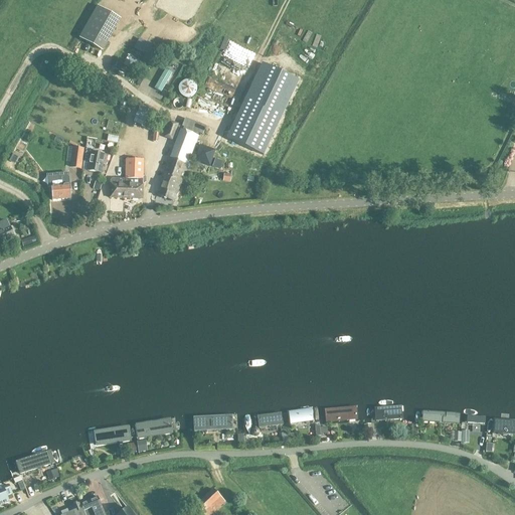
[(79,38),(101,49),(117,19),(97,8),(79,38)]
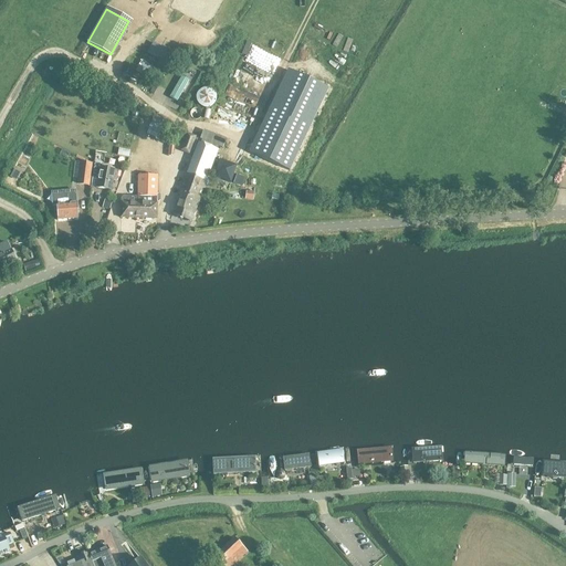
[(289,171),(328,90),(289,71),(268,114),(250,153),(289,171)]
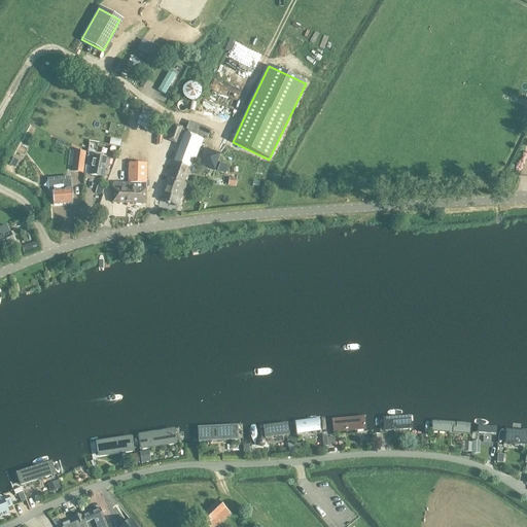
[(165,95),(176,75),(170,71),(159,91),(165,95)]
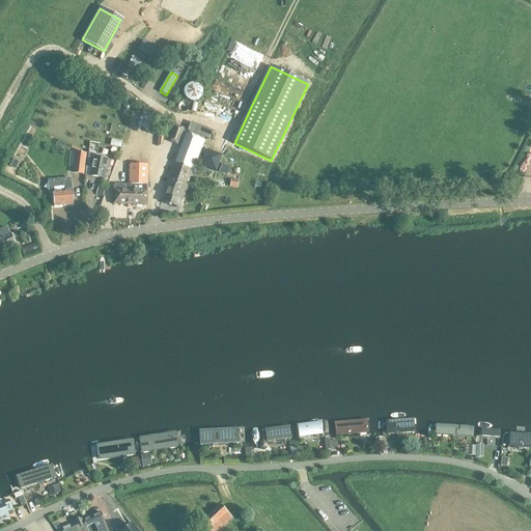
[(112,83),(109,91),(123,98),(127,90),(112,83)]
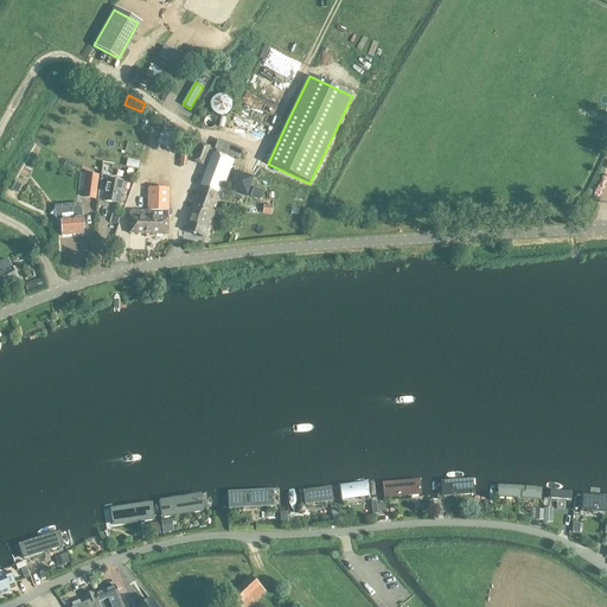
[(177,140),(160,134),(157,145),(173,152),(177,140)]
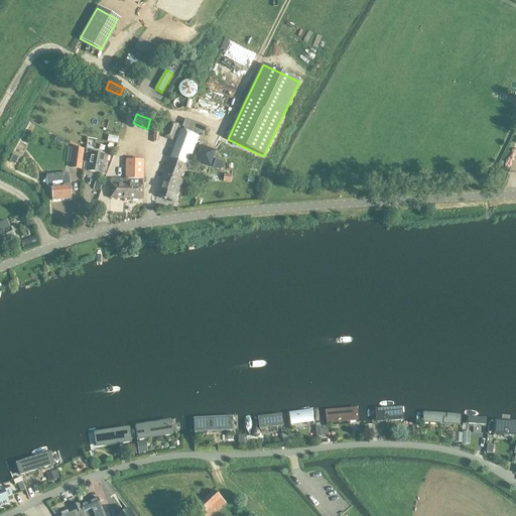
[(206,128),(185,120),(182,127),(170,123),(165,137),(176,142),(157,196),(174,202),(190,159),(195,160),(201,145),(196,143),(199,134),(203,136),(206,128)]
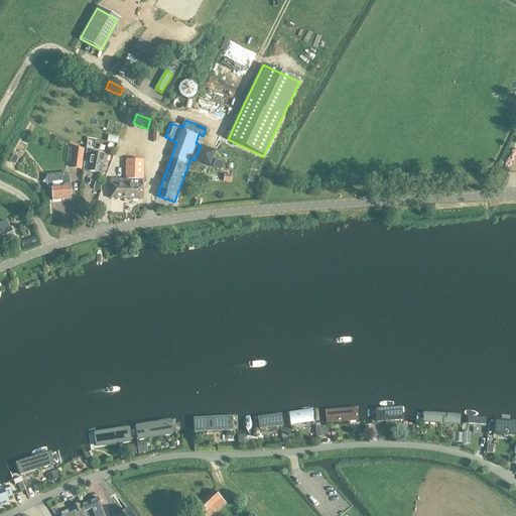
[(94,148),(86,147),(83,169),(88,170),(88,171),(102,174),(104,164),(106,165),(108,156),(93,153),(94,148)]
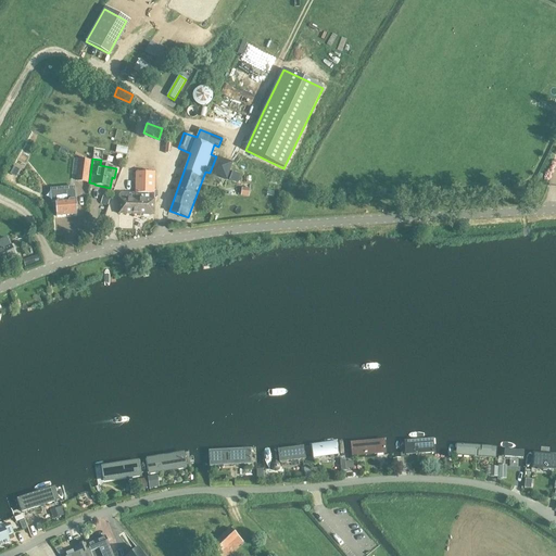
[(90,161),(79,160),(77,181),(88,182),(90,161)]
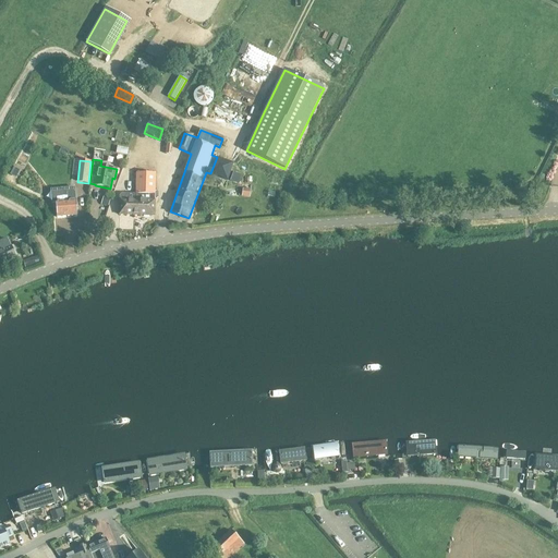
[(119,215),(135,216),(154,216),(156,174),(136,174),(136,194),(122,194),(120,195),(120,198),(119,215)]
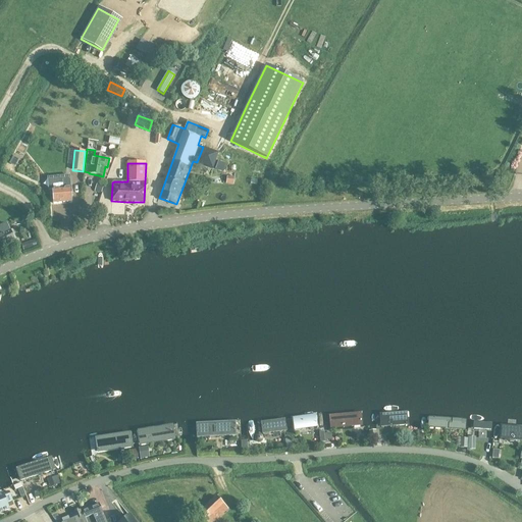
[(70,188),(69,176),(48,177),(49,190),(52,190),(53,203),(71,202),(70,188)]
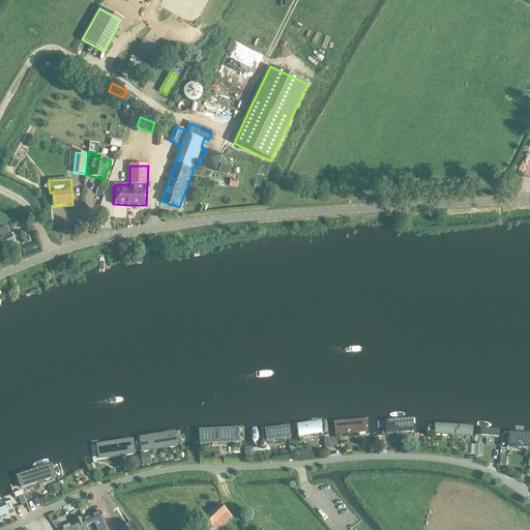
[(6,227),(0,230),(0,251),(15,244),(6,227)]
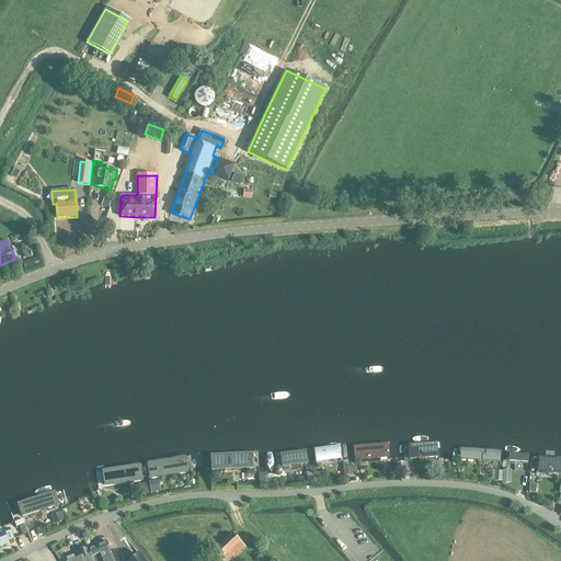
[(391,458),(390,443),(355,445),(356,460),(391,458)]
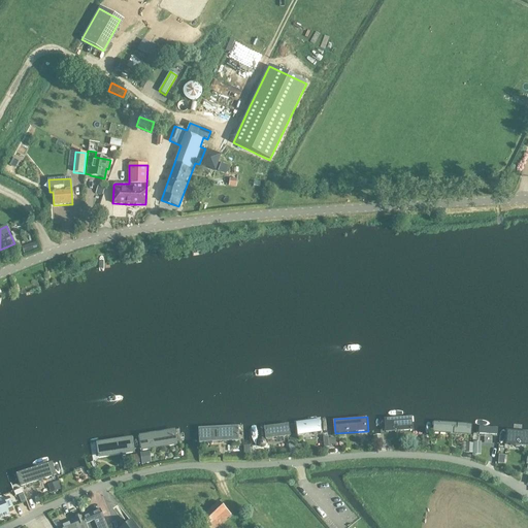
[(413,430),(411,417),(384,419),(385,432),(413,430)]
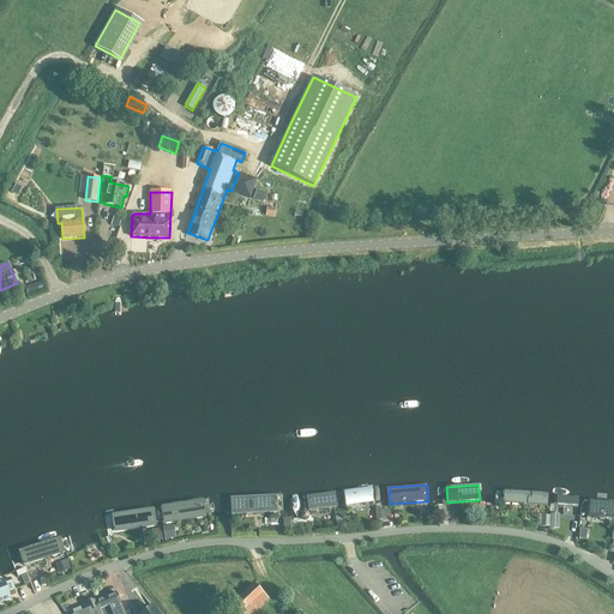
[(375,504),(373,486),(344,489),(347,507),(375,504)]
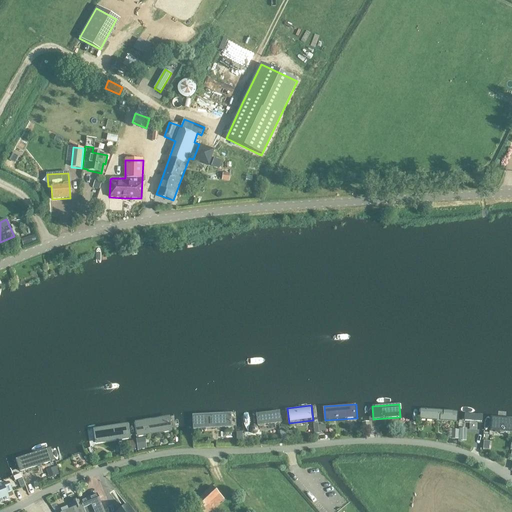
[(455,423),(456,412),(419,409),(418,420),(455,423)]
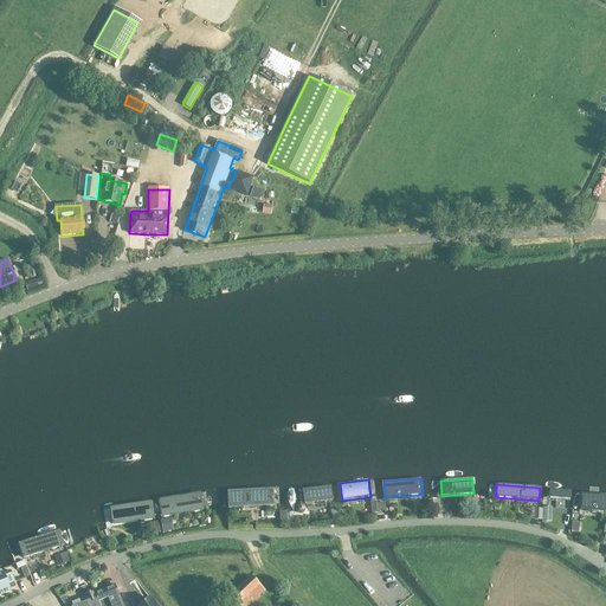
[(334,500),(333,485),(304,489),(305,503),(334,500)]
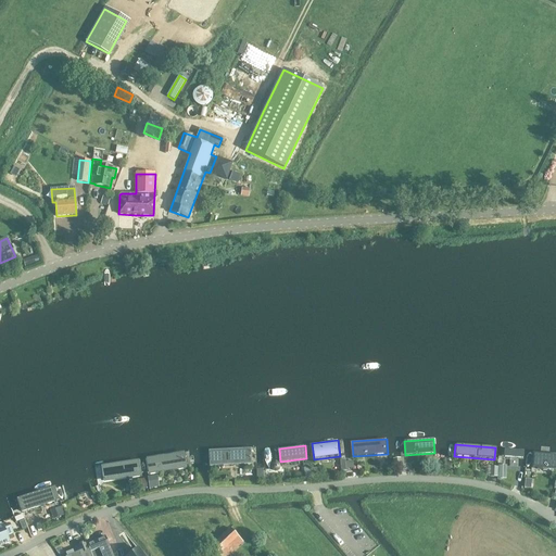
[(253,464),(253,449),(209,451),(210,466),(253,464)]
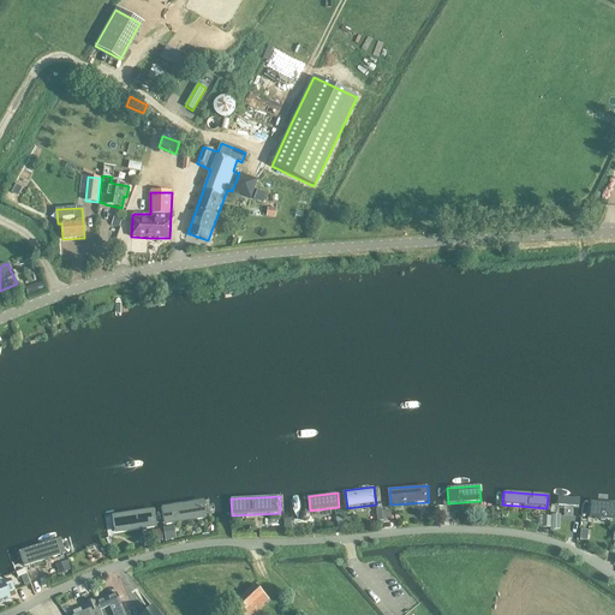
[(578,499),(555,497),(555,507),(578,508),(578,499)]
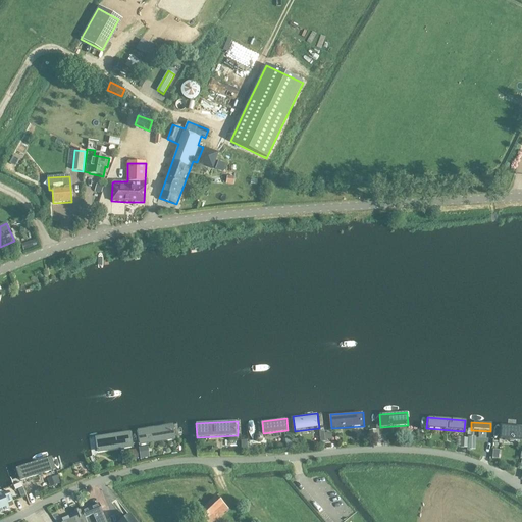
[(174,424),(138,430),(140,446),(177,440),(174,424)]
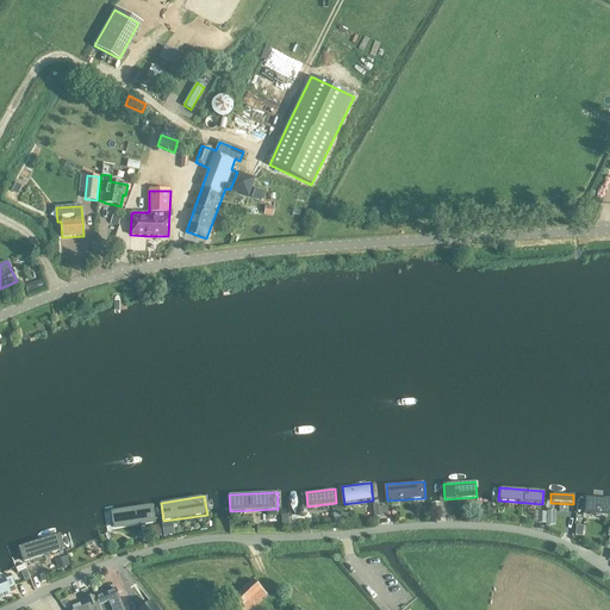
[(609,516),(609,499),(584,497),(582,514),(609,516)]
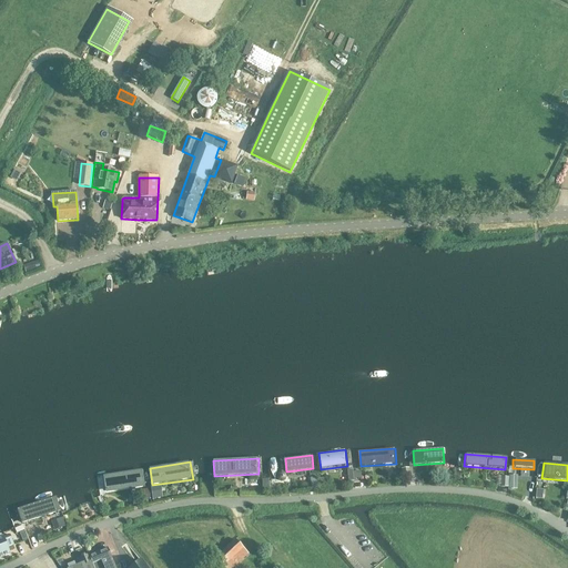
[(146,486),(144,469),(104,476),(107,493),(146,486)]
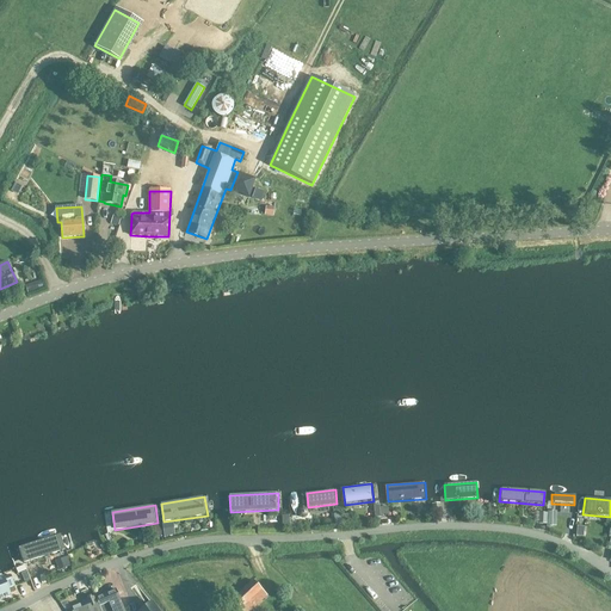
[(161,526),(152,529),(153,537),(162,535),(161,526)]
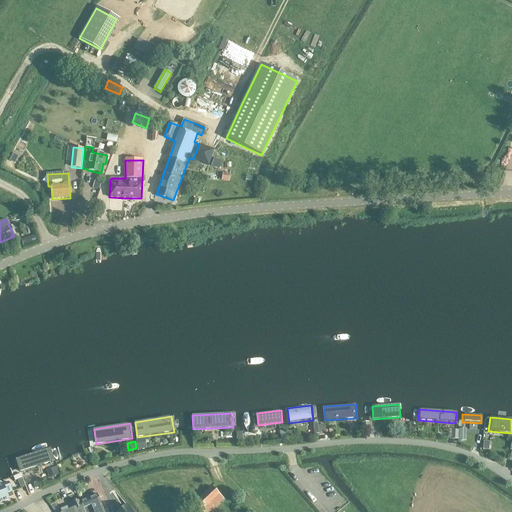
[(482,445),(479,453),(485,455),(488,447),(482,445)]
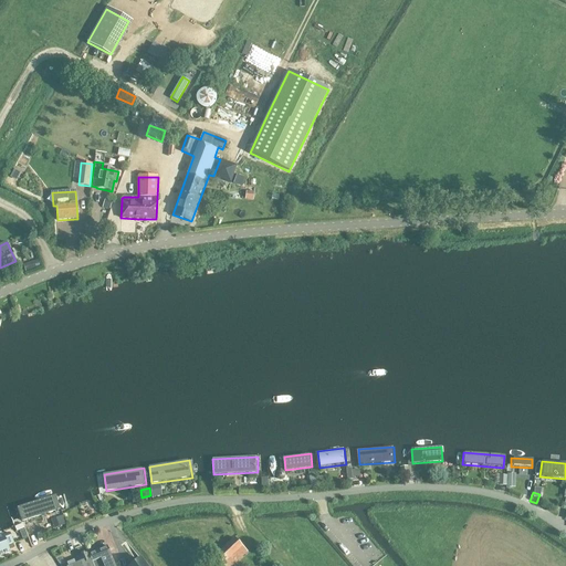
[(61,510),(56,495),(18,507),(22,522),(61,510)]
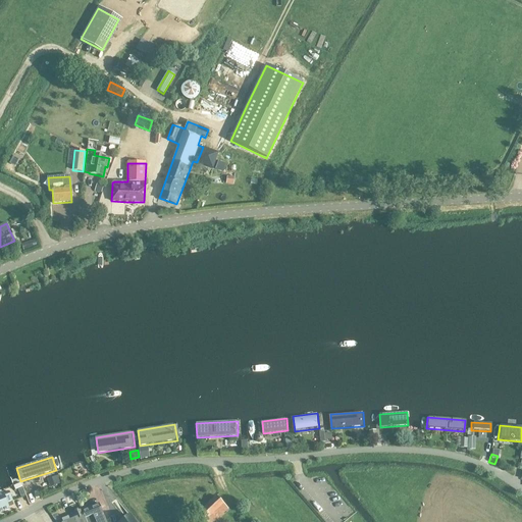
[(0,513),(9,510),(8,508),(12,506),(11,502),(12,502),(8,492),(3,494),(2,493),(0,494),(0,513)]
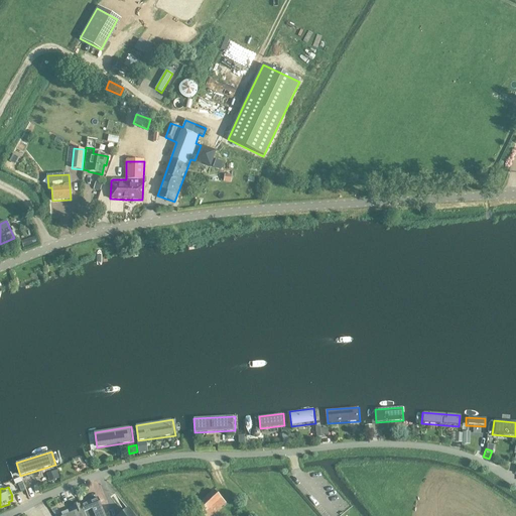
[(212,515),(226,504),(214,491),(195,508),(202,515),(212,515)]
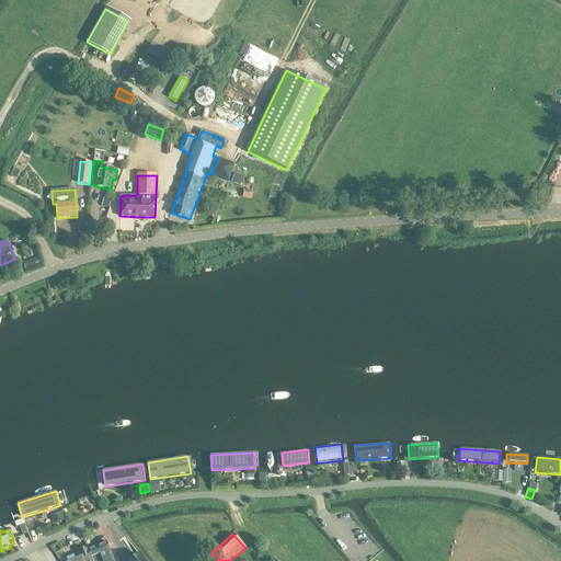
[(99,553),(101,560),(113,560),(113,558),(106,541),(88,549),(91,557),(99,553)]
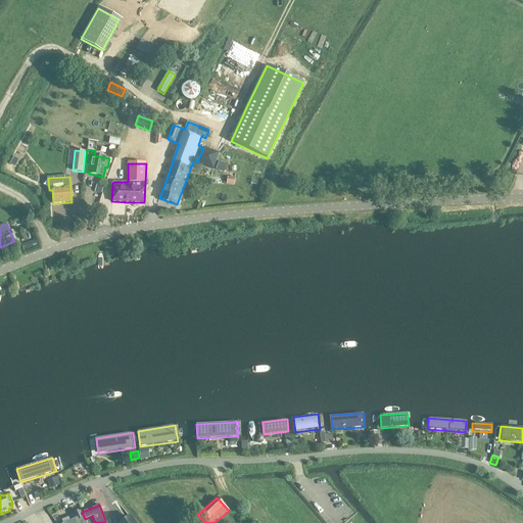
[(77,522),(94,522),(92,516),(85,519),(82,512),(74,515),(77,522)]
